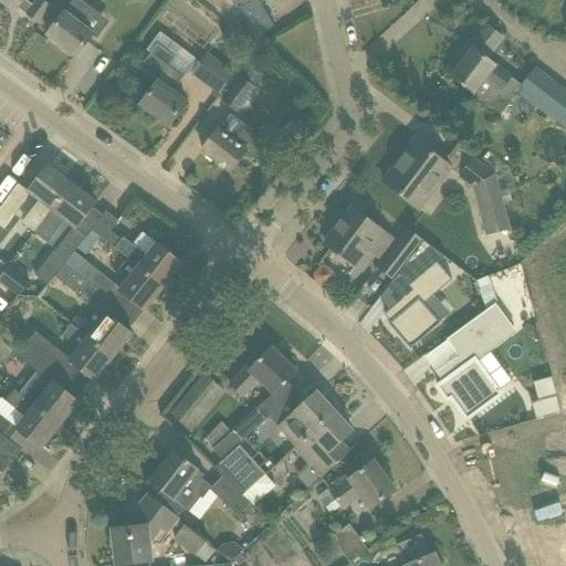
[(25,14),(40,25),(52,9),(40,0),(37,0),(32,7),(23,0),(0,0),(14,12),(18,8),(27,14),(25,14)]
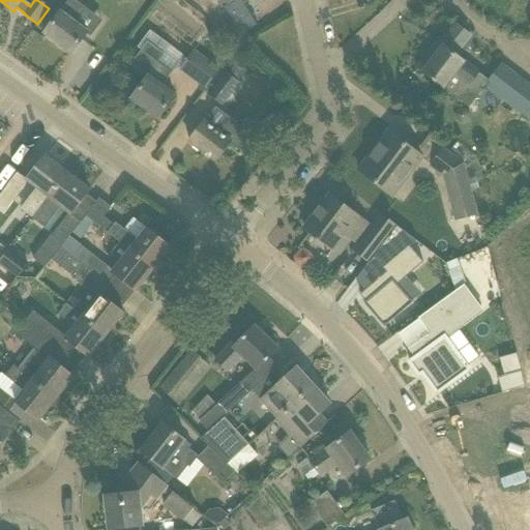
[(69,0),(45,34),(71,54),(87,32),(75,23),(85,8),(74,0),(69,0)]
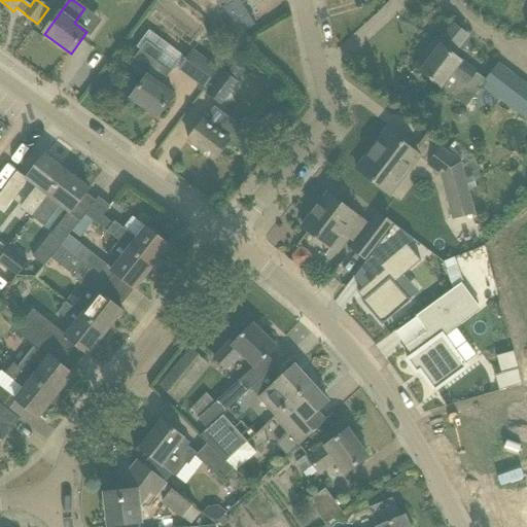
[(246,9),(229,20),(238,37),(256,26),(246,9)]
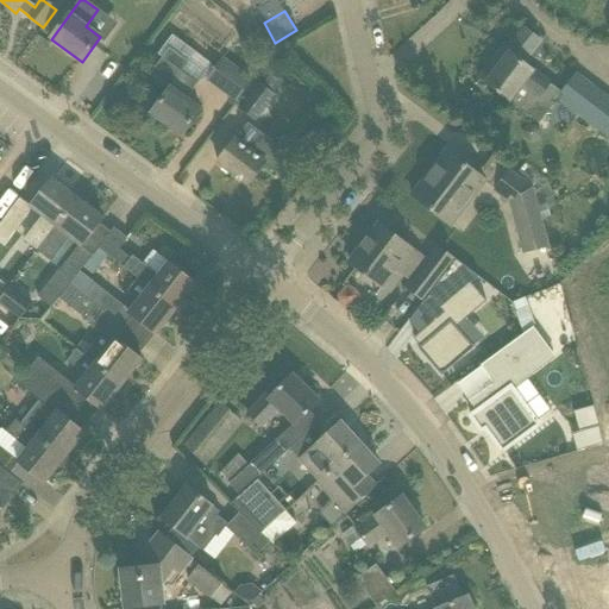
[(495,57),(478,79),(509,102),(522,112),(539,124),(557,101),(562,94),(560,93),(523,64),(541,42),(523,27),(506,50),(502,48),(501,49),(508,55),(502,63),(495,57)]
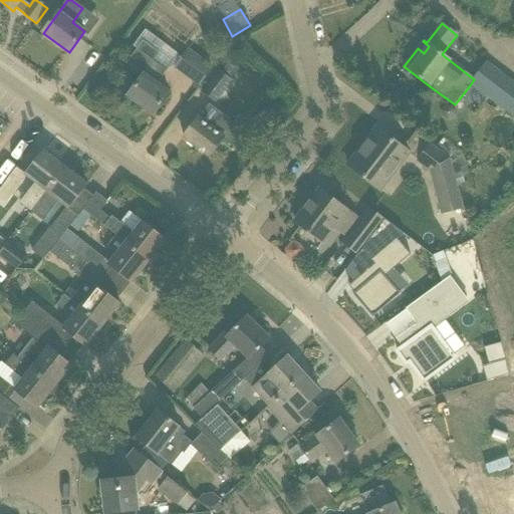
[(127,95),(154,115),(170,93),(156,82),(171,62),(199,83),(211,67),(187,49),(182,57),(145,30),(134,45),(137,47),(125,62),(143,75),(127,95)]
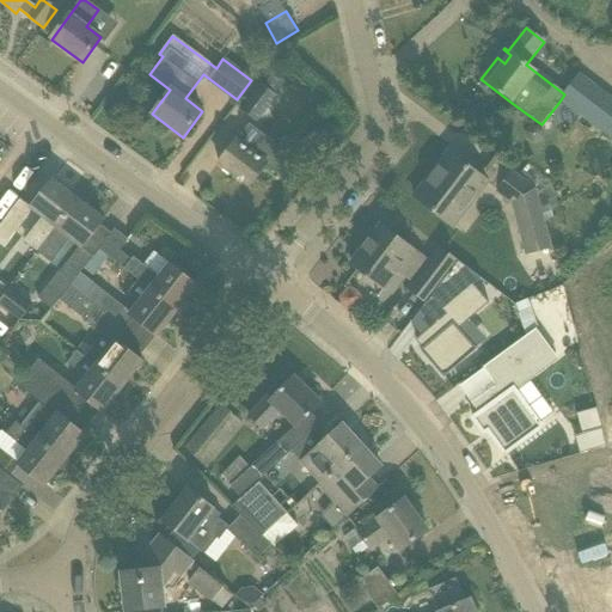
[(564,95),(560,102),(611,140),(611,99),(579,74),(563,93),(564,95)]
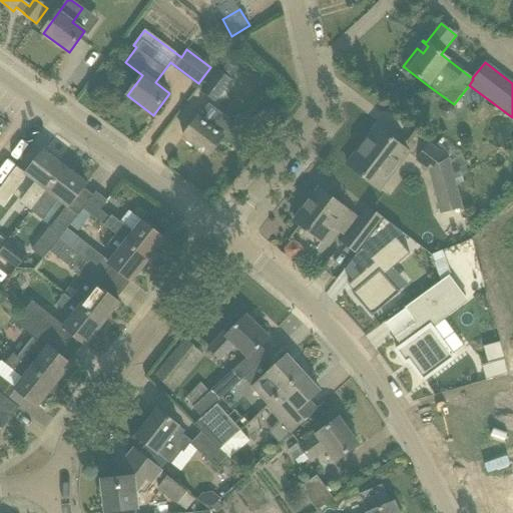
[(202,93),(214,102),(230,80),(218,71),(202,93)]
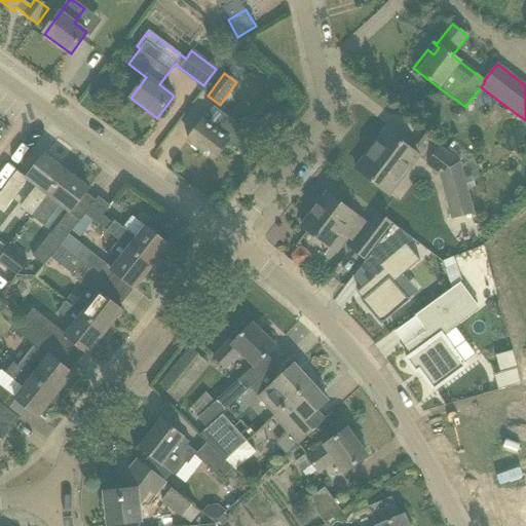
[(456,109),(452,114),(452,119),(457,123),(463,123),(467,118),(466,112),(462,108),(456,109)]
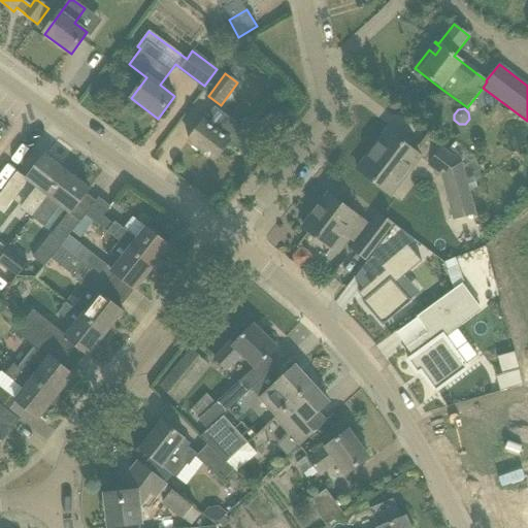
[(201,124),(189,141),(215,161),(229,142),(243,153),(261,128),(246,118),(240,126),(231,120),(221,133),(204,122),(203,121),(201,124)]
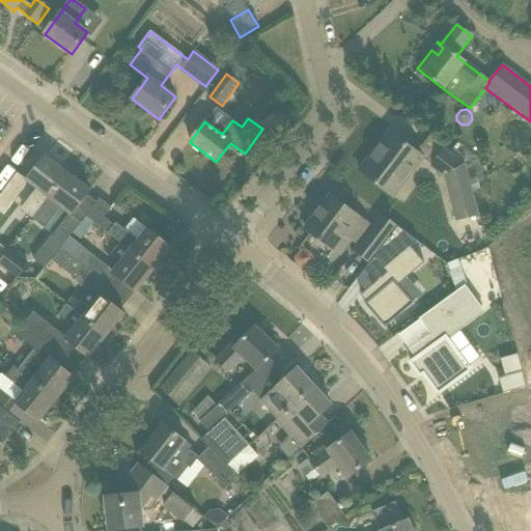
[(360,171),(393,196),(422,158),(389,133),(360,171)]
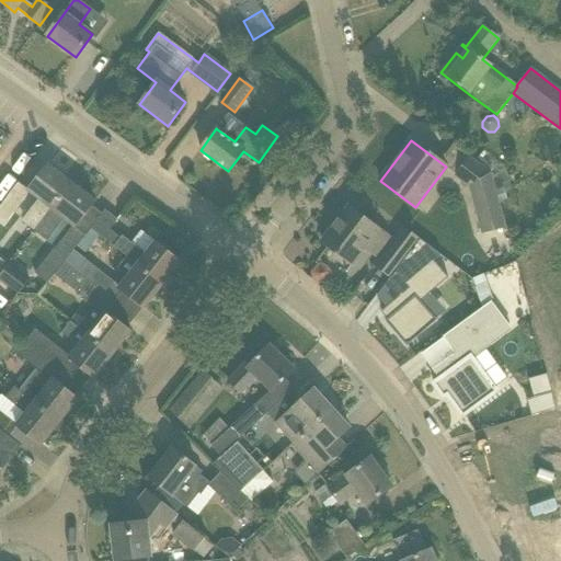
[(472,186),(484,232),(505,227),(490,173),(471,158),(458,175),(472,186)]
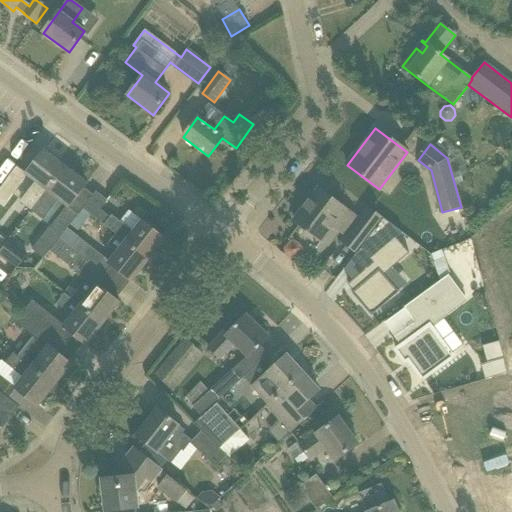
[(36,181),(19,203),(31,212),(65,168),(44,151),(26,174),(36,181)]
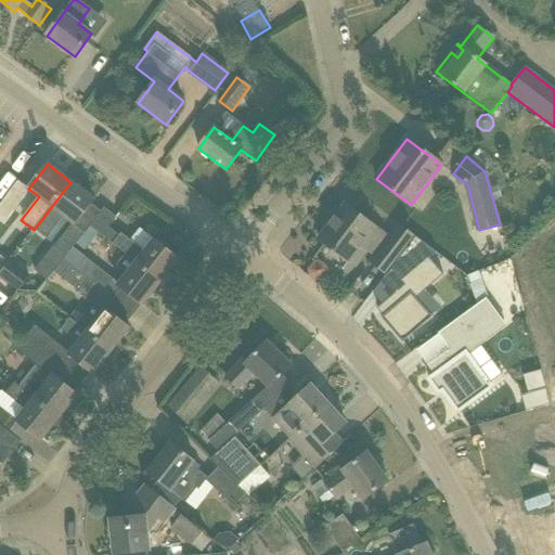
[(71,182),(34,230),(46,240),(64,216),(75,224),(93,199),(71,182)]
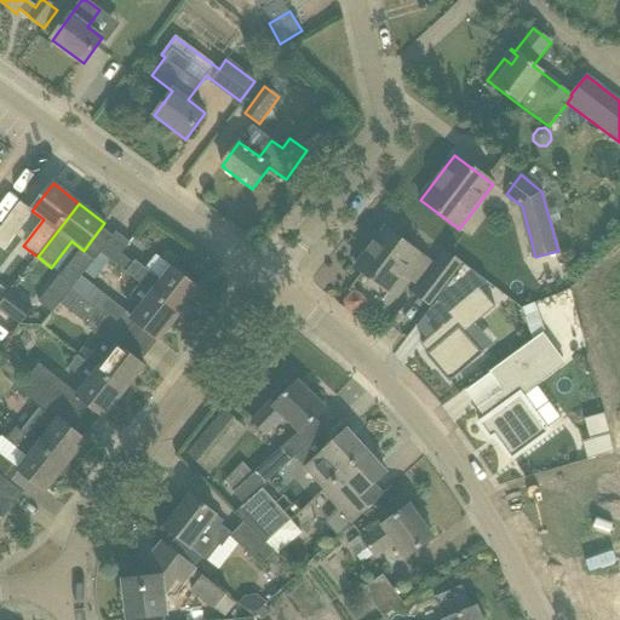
[(0,227),(0,248),(4,252),(12,240),(30,217),(16,206),(0,227)]
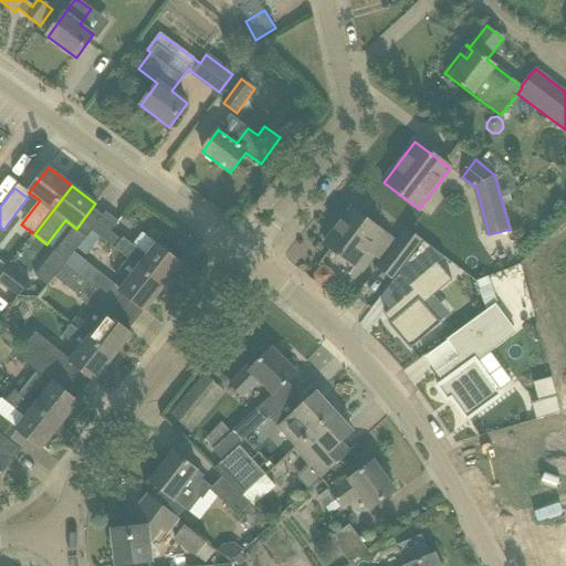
[(325,244),(355,266),(368,250),(380,259),(394,241),(394,240),(369,222),(352,209),(325,244)]
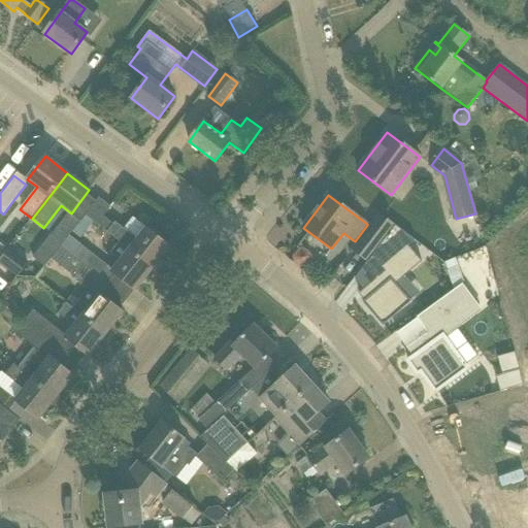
[(99,198),(86,216),(106,232),(113,224),(103,217),(111,207),(99,198)]
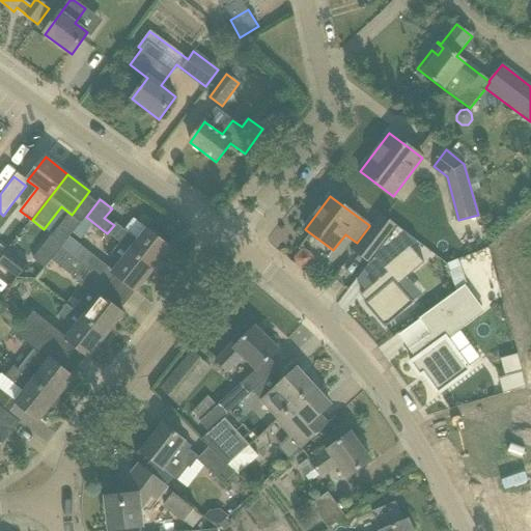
[(380,219),(355,251),(370,262),(373,257),(397,226),(398,225),(384,214),(380,219)]
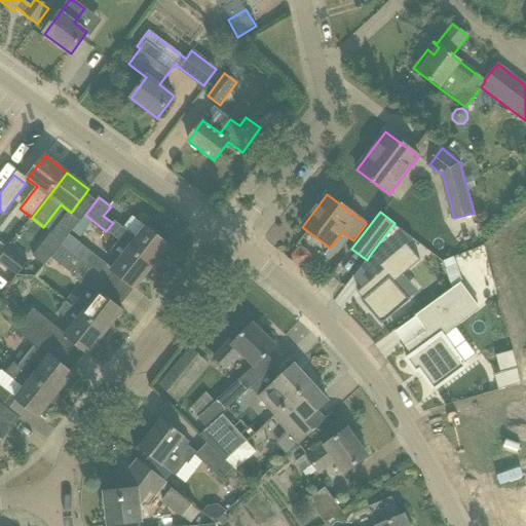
[(50,232),(32,257),(34,258),(44,266),(50,257),(51,258),(60,247),(63,243),(77,224),(66,215),(51,233),(50,232)]
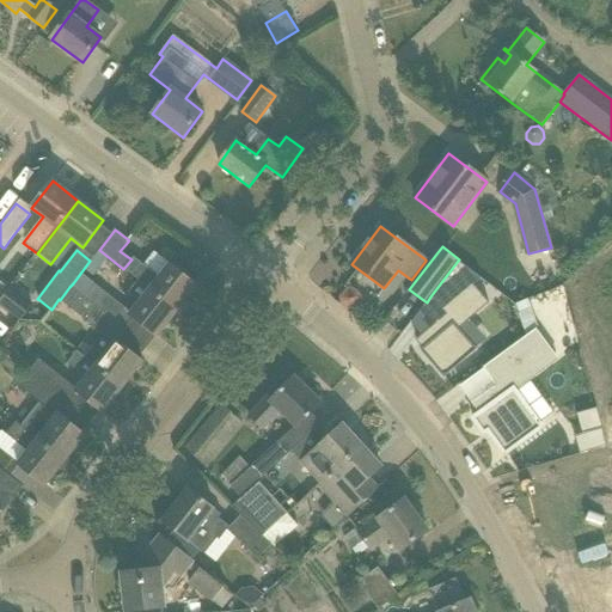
[(195,255),(187,265),(199,275),(207,264),(195,255)]
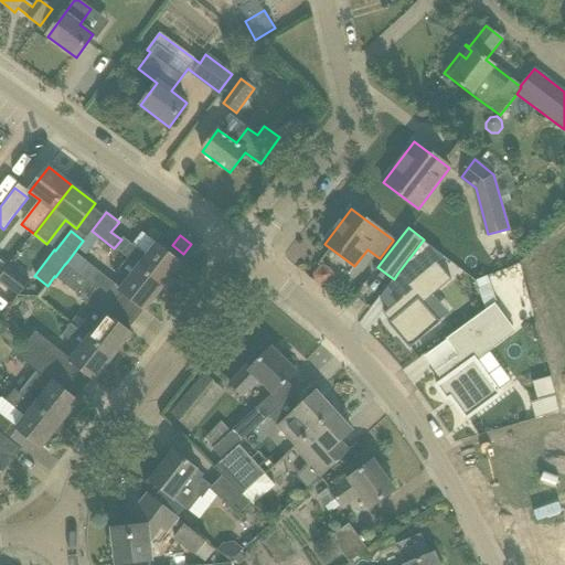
[(121,240),(114,248),(128,259),(163,287),(182,264),(157,244),(147,257),(123,237),(121,240)]
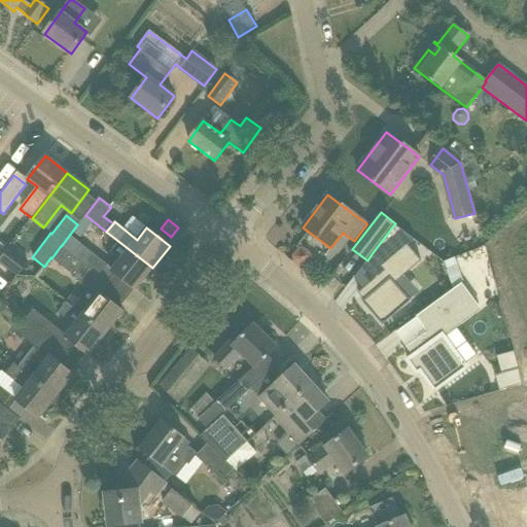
[(408,246),(414,240),(394,224),(371,255),(384,271),(363,289),(358,293),(363,300),(362,302),(372,313),(374,311),(382,321),(381,323),(382,325),(411,302),(410,300),(395,283),(405,275),(421,260),(408,246)]
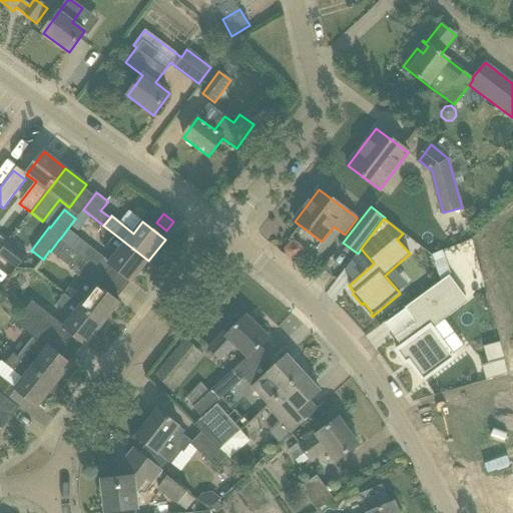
[(116,235),(107,245),(117,253),(108,264),(131,282),(148,261),(116,235)]
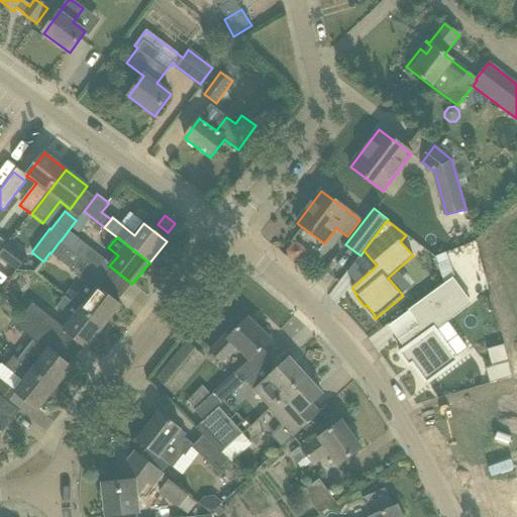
[(80,240),(72,251),(98,272),(106,262),(80,240)]
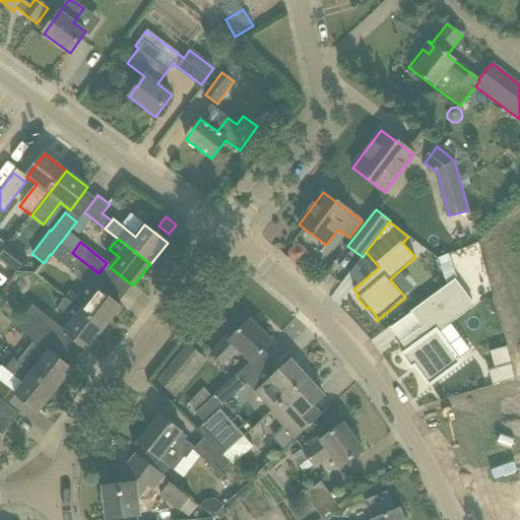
[(8,244),(0,254),(0,259),(4,263),(15,248),(8,244)]
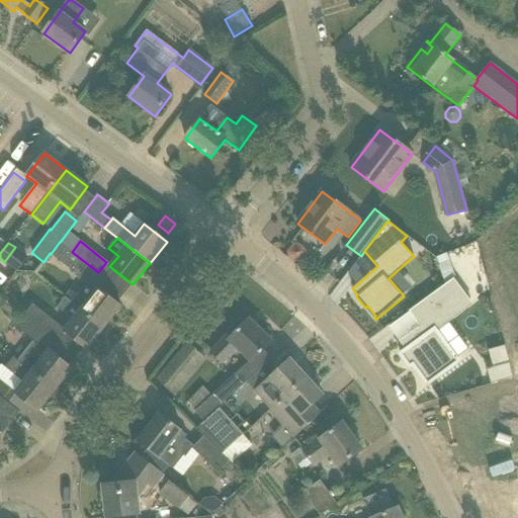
[(59,243),(51,254),(70,269),(89,284),(98,272),(72,252),(71,253),(59,243)]
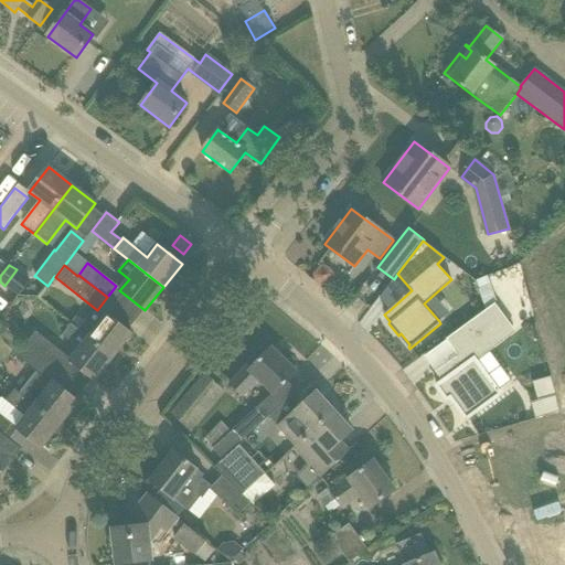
[(487,277),(476,281),(487,313),(497,307),(487,277)]
